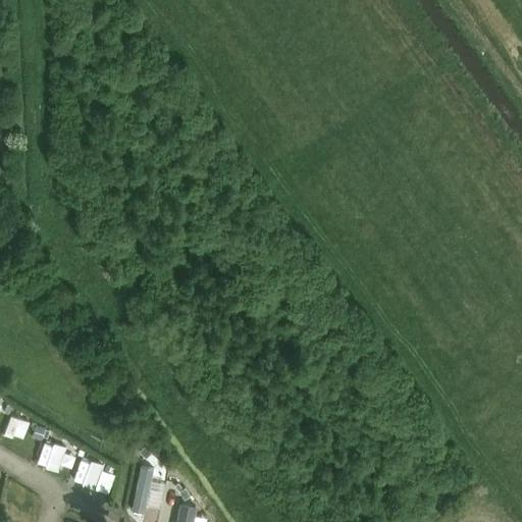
[(52,440),(45,474),(56,476),(58,468),(71,470),(76,446),(52,440)]
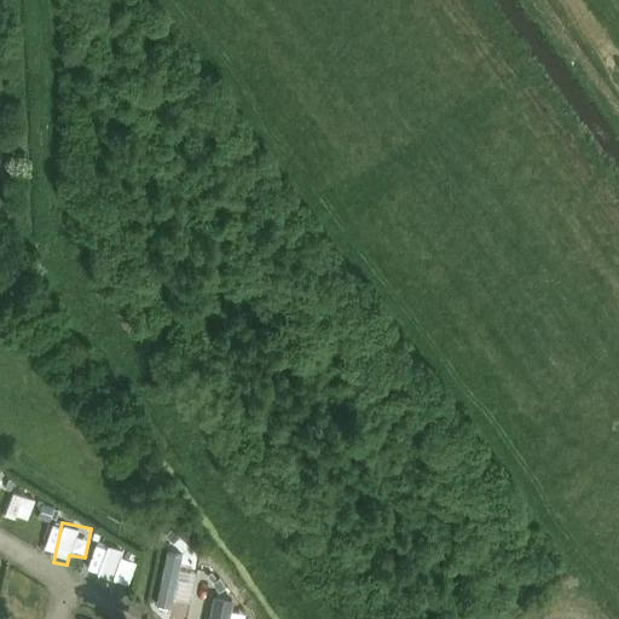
[(87,568),(113,576),(120,549),(94,542),(87,568)]
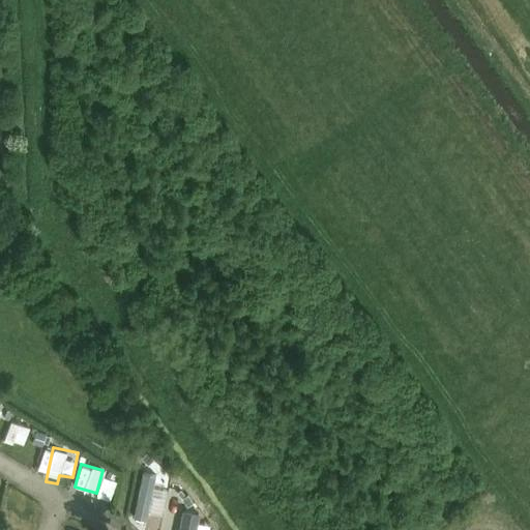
[(162,519),(168,490),(156,488),(159,475),(143,472),(134,513),(162,519)]
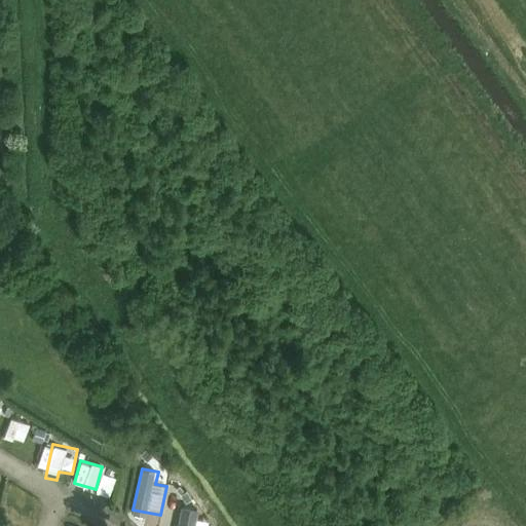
[(196,518),(198,511),(181,506),(177,525),(208,525),(210,521),(196,518)]
